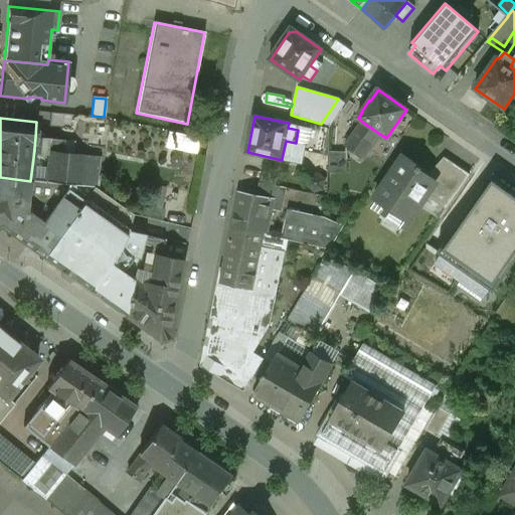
[(321,124),(300,118),(298,130),(296,143),(286,141),(282,159),(303,164),(306,151),(330,157),(330,127),(321,124)]
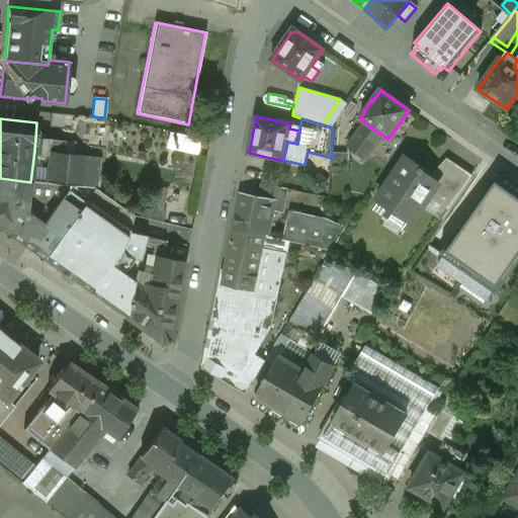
[(364,122),(348,147),(366,160),(383,136),(364,122)]
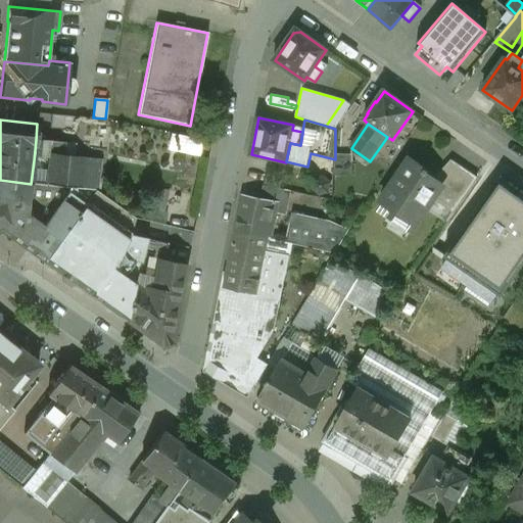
[(173,132),(169,148),(200,156),(204,139),(173,132)]
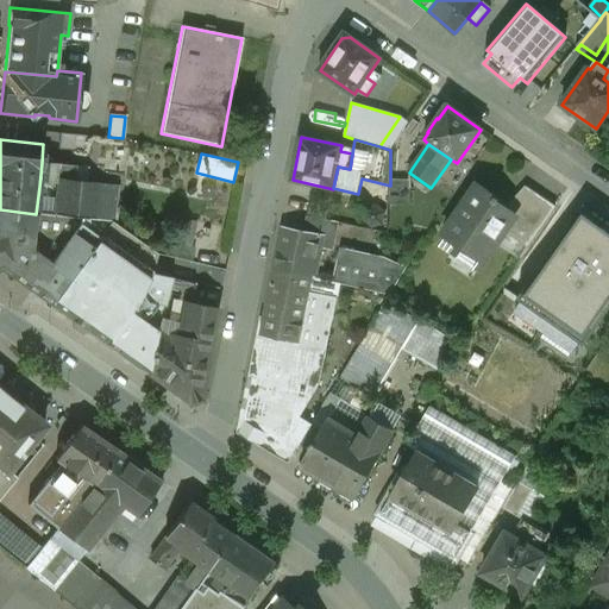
[(70,173),(45,169),(44,187),(58,188),(60,180),(69,181),(70,173)]
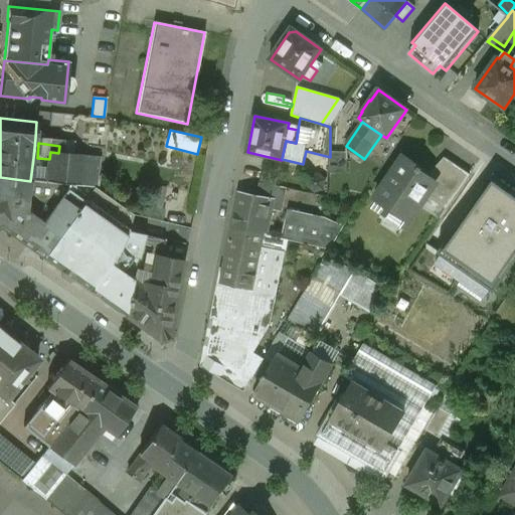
[(58,153),(50,152),(49,159),(46,182),(71,185),(77,186),(79,186),(83,156),(58,153)]
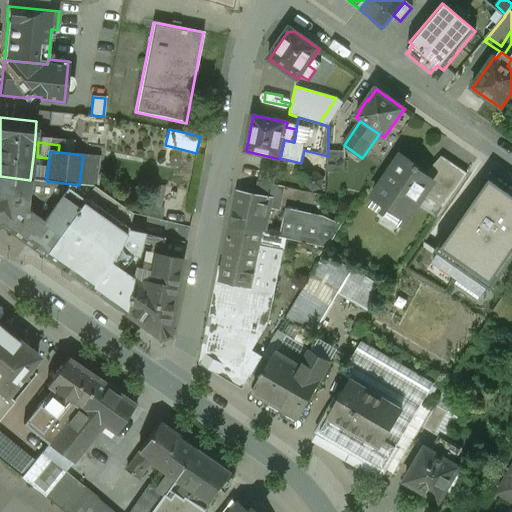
[(346,151),(333,151),(332,172),(345,173),(346,151)]
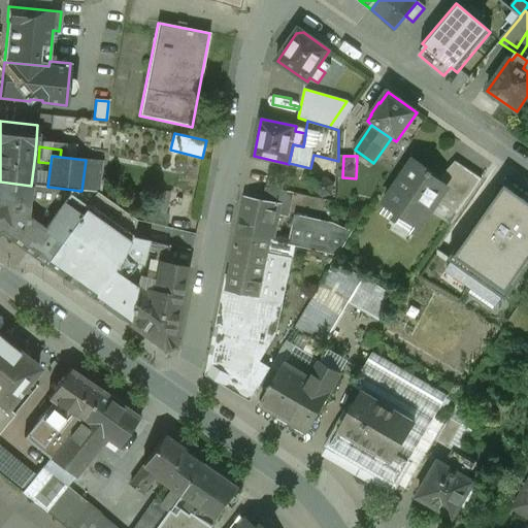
[(101,162),(86,160),(81,191),(97,193),(101,162)]
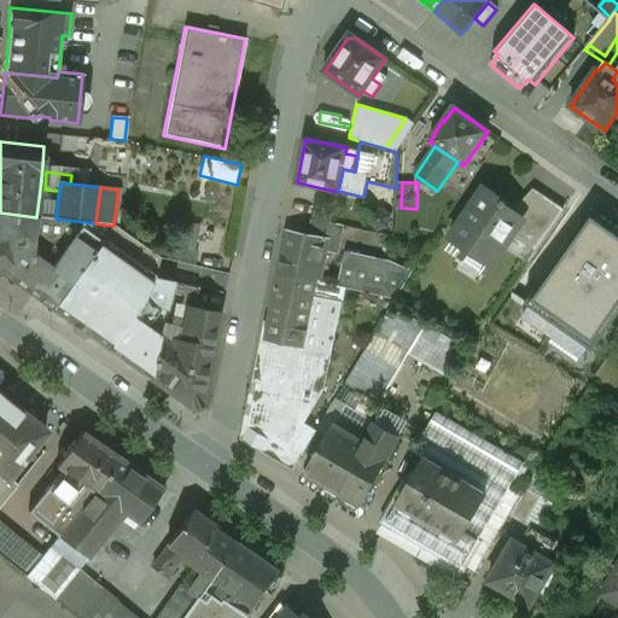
[(485,187),(450,240),(467,251),(462,258),(487,274),(512,235),(524,217),(513,210),(505,205),(507,202),(485,187)]
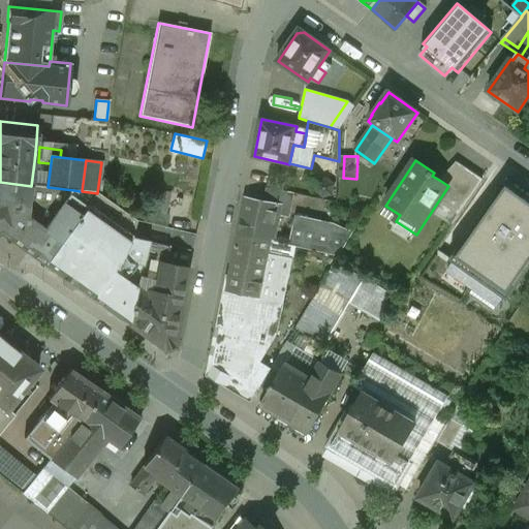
[(483,179),(457,161),(439,180),(448,186),(438,201),(458,215),(483,179)]
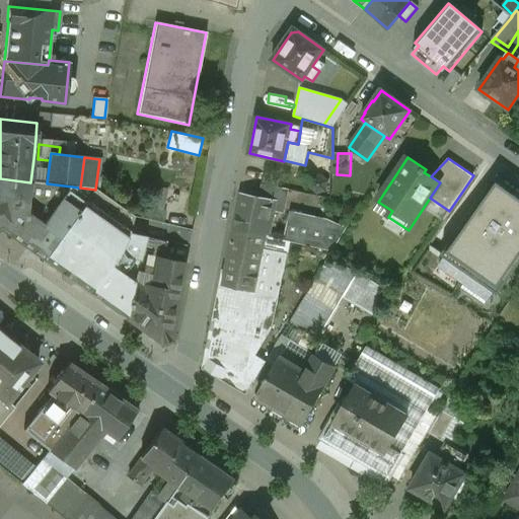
[(473,175),(449,211),(462,220),(480,194),(487,184),(473,175)]
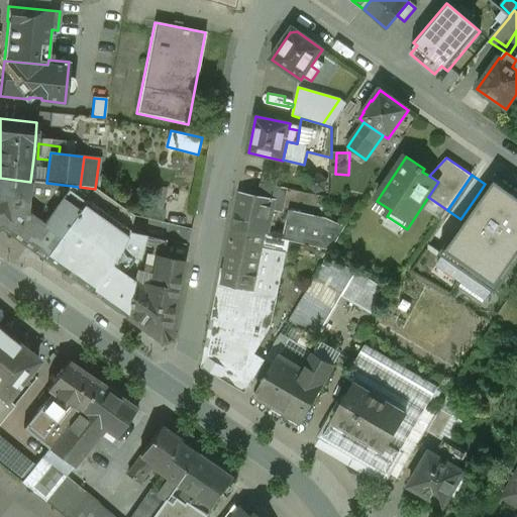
[(30,182),(0,178),(0,228),(11,236),(21,222),(27,214),(31,214),(31,205),(27,205),(30,182)]
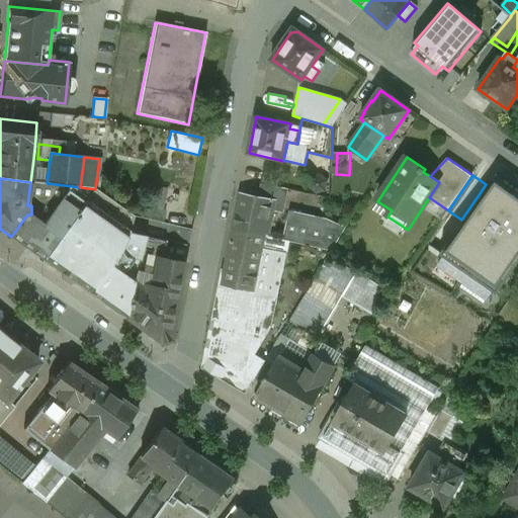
[(47,183),(40,183),(38,202),(45,203),(54,211),(72,186),(47,183)]
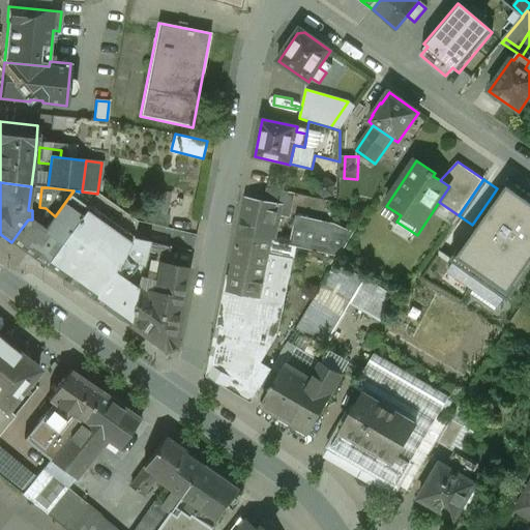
[(169,211),(173,194),(147,187),(143,205),(169,211)]
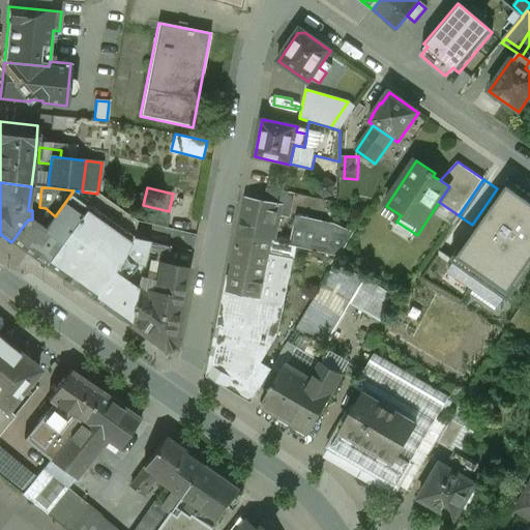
[(264,201),(246,198),(227,293),(285,304),(295,247),(291,246),(271,242),(277,213),(287,215),(291,194),(267,188),(264,201)]
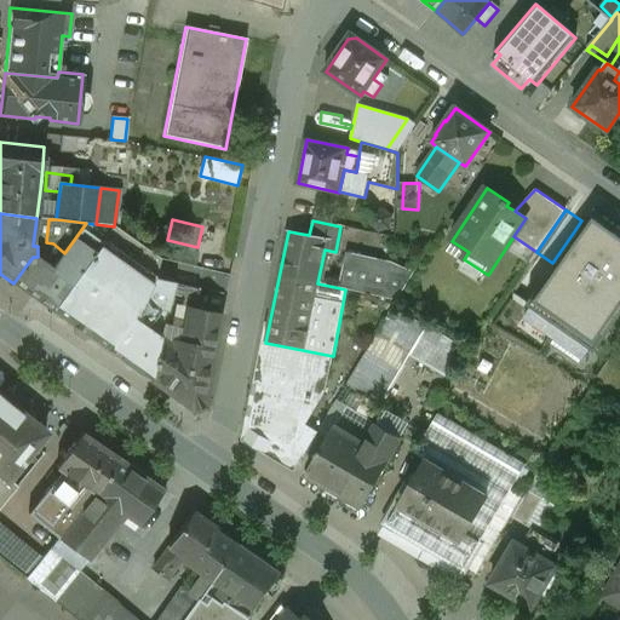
[(64,253),(49,275),(64,294),(80,274),(92,257),(96,251),(105,239),(108,235),(93,224),(86,223),(64,253)]
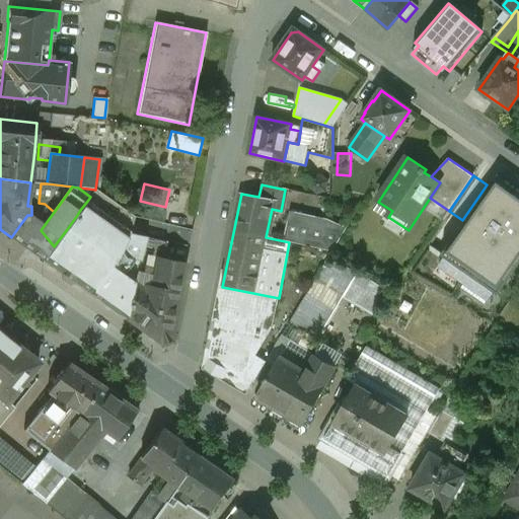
[(114,203),(95,190),(90,197),(88,200),(96,206),(106,213),(114,203)]
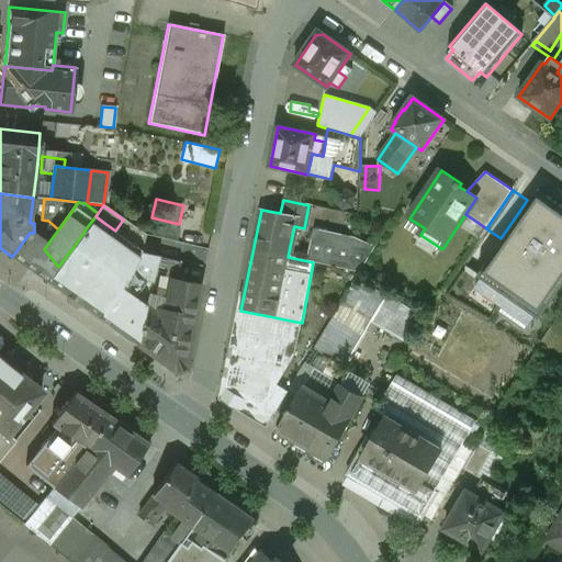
[(561,237),(520,210),(501,238),(497,244),(526,263),(519,273),(540,288),(559,261),(561,263),(561,237)]
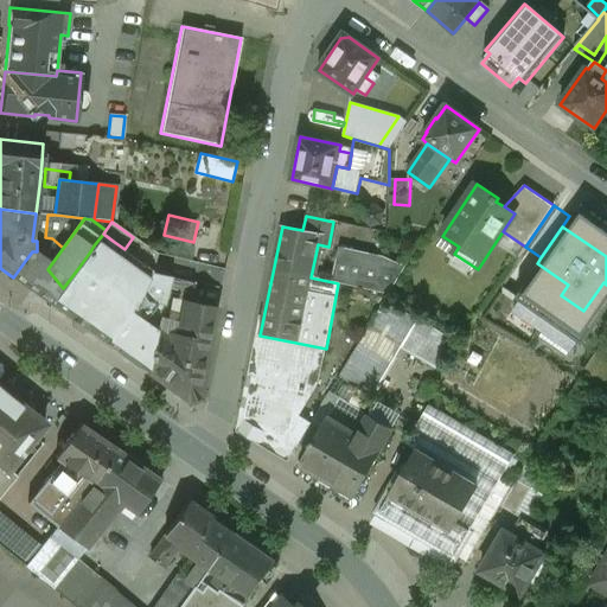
[(113,241),(103,234),(94,246),(100,249),(104,254),(107,253),(113,241)]
